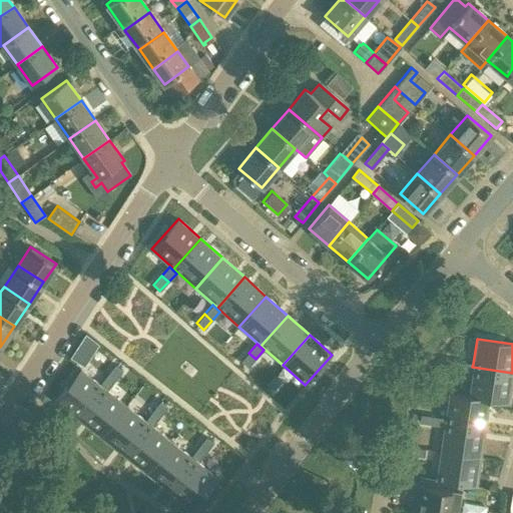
[(247,368),(255,359),(248,353),(240,362),(247,368)]
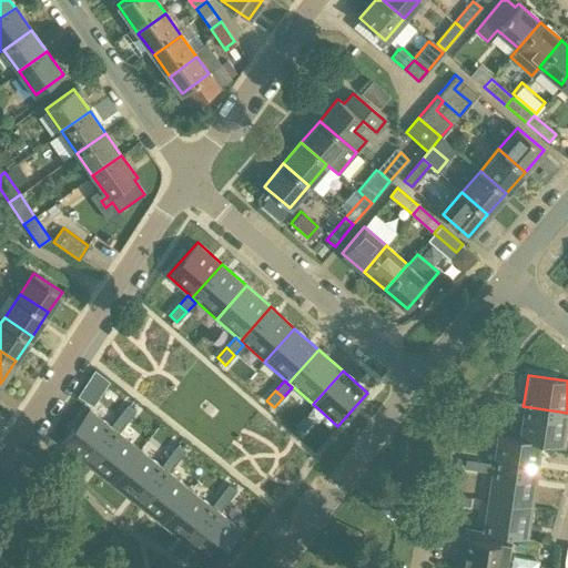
[(495,398),(494,407),(508,409),(509,401),(495,398)]
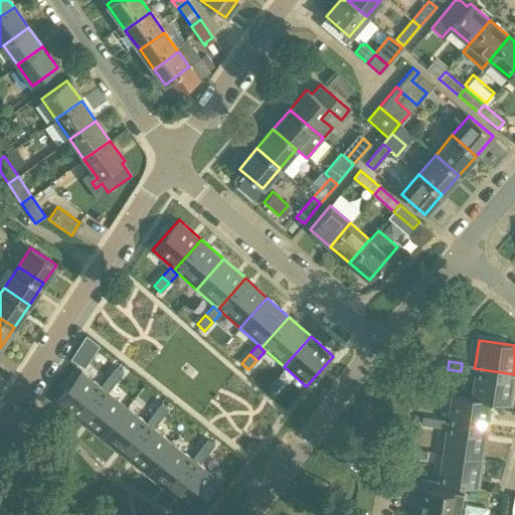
[(462,363),(461,371),(474,373),(474,368),(475,365),(462,363)]
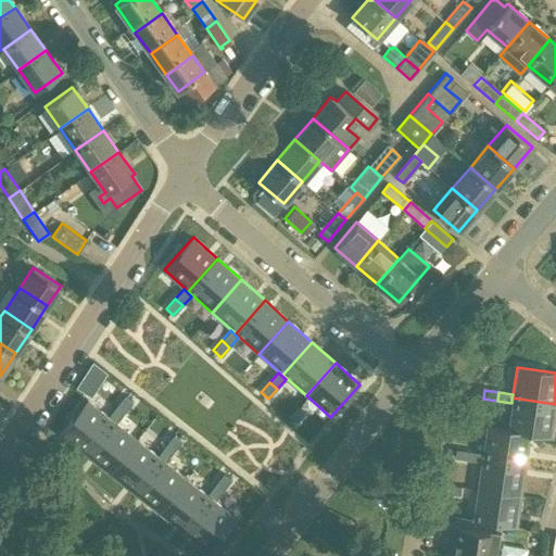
[(125,396),(117,406),(124,412),(133,402),(125,396)]
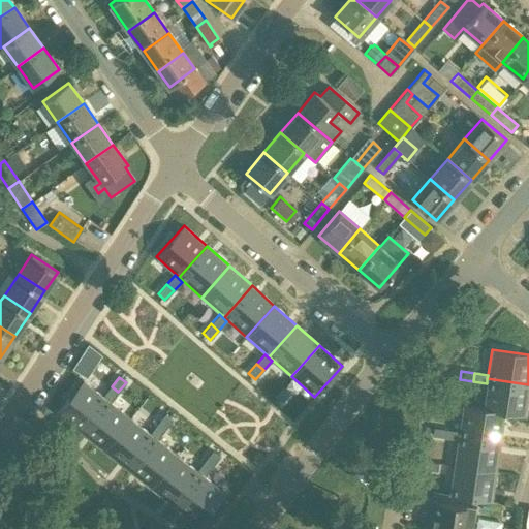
[(487,383),(483,408),(503,412),(524,415),(528,384),(487,378),(487,383)]
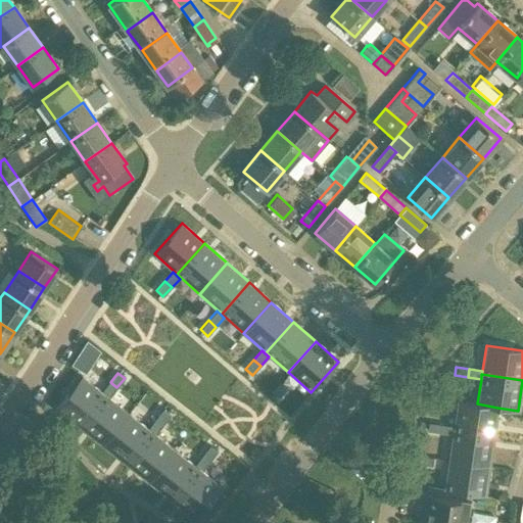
[(82,376),(55,410),(79,428),(105,394),(102,392),(82,376)]
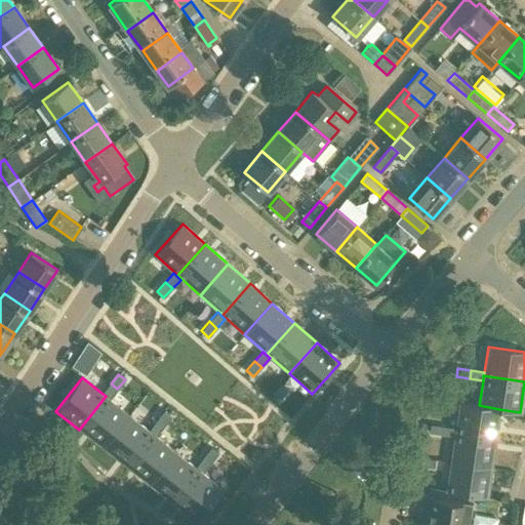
[(111,384),(103,394),(106,396),(110,399),(117,389),(111,384)]
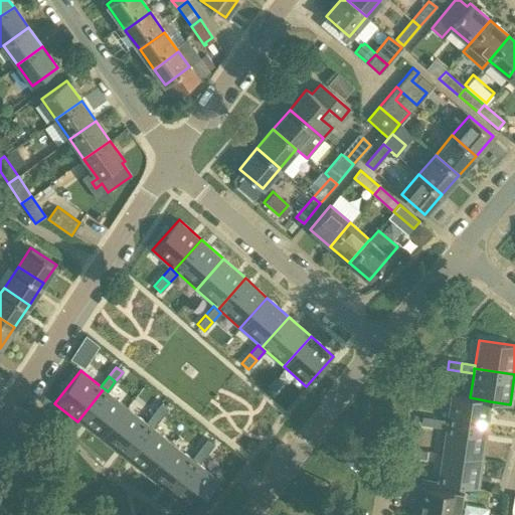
[(275,376),(268,385),(275,391),(283,382),(275,376)]
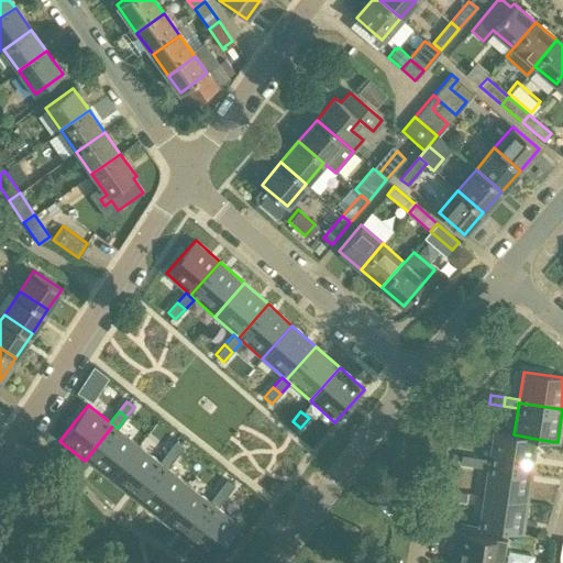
[(113,424),(85,461),(110,481),(139,444),(118,428),(113,424)]
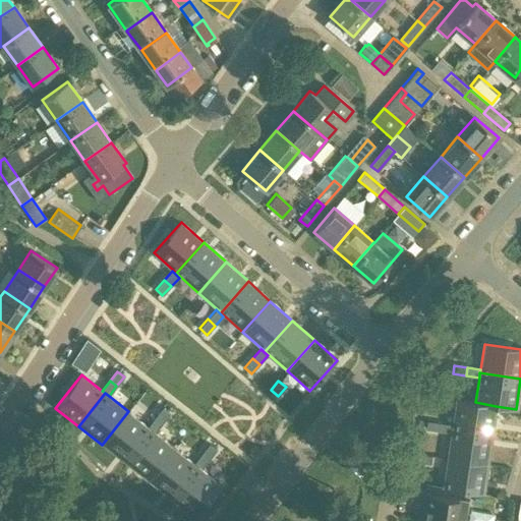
[(451,424),(451,428),(491,435),(496,406),(475,402),(455,399),(451,424)]
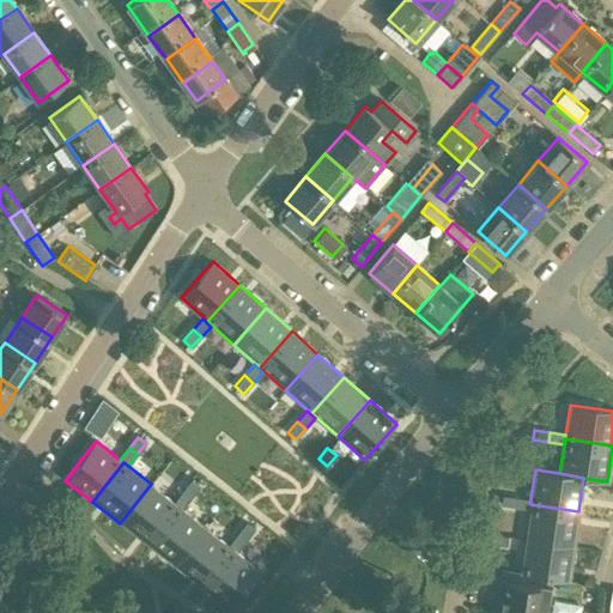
[(193,480),(183,491),(192,497),(200,486),(193,480)]
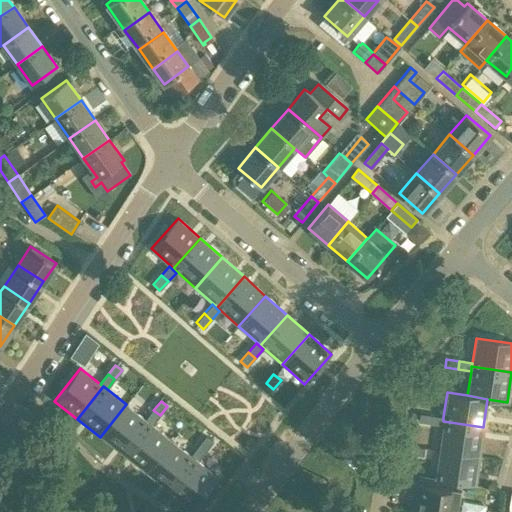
[(126,404),(100,437),(123,455),(149,422),(146,420),(126,404)]
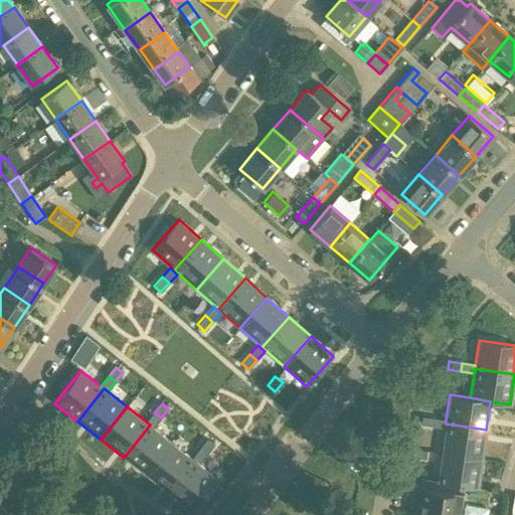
[(154,412),(147,422),(150,424),(153,427),(161,417),(154,412)]
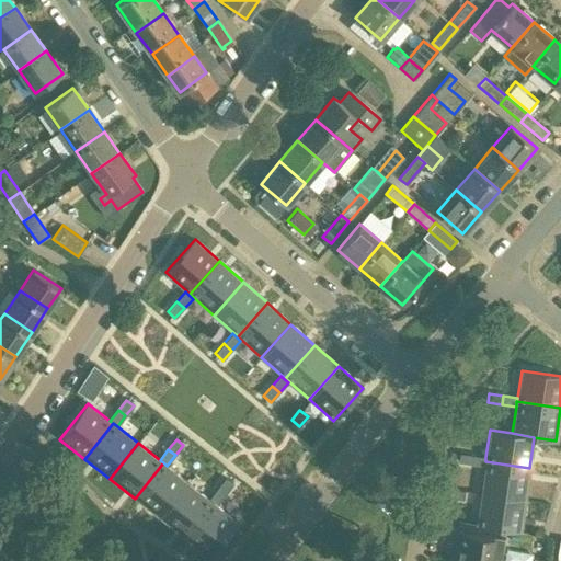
[(459,454),(458,461),(471,464),(472,455),(459,454)]
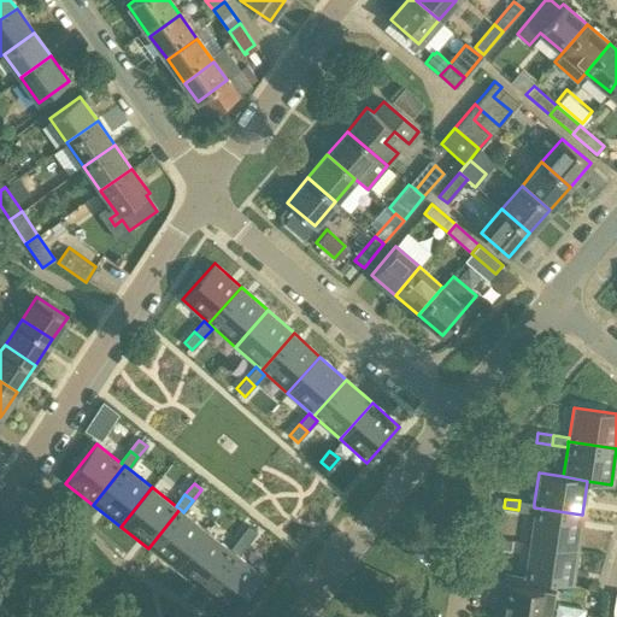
[(519,500),(518,510),(533,512),(534,507),(534,503),(519,500)]
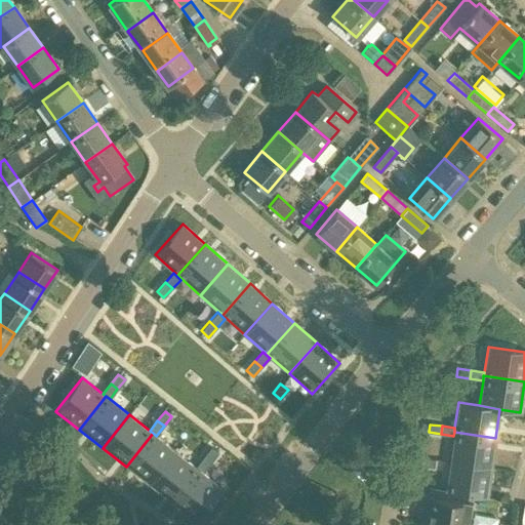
[(453,436),(450,461),(490,468),(495,438),(454,432),(453,436)]
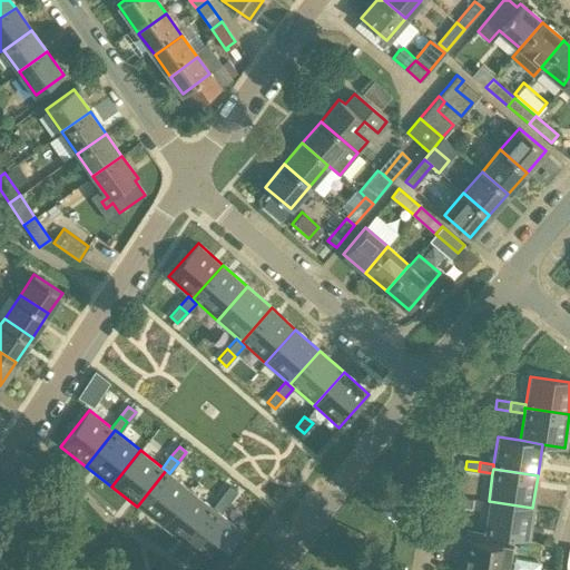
[(166,470),(137,507),(163,527),(192,490),(169,473),(166,470)]
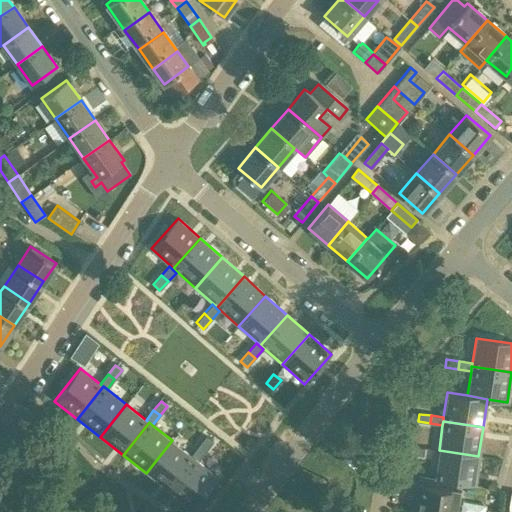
[(206,437),(199,446),(205,451),(213,442),(206,437)]
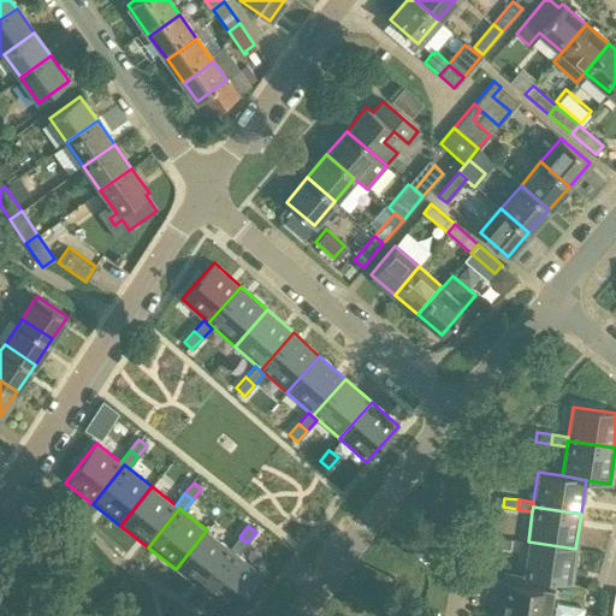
[(207,529),(176,569),(203,591),(235,551),(230,548),(207,529)]
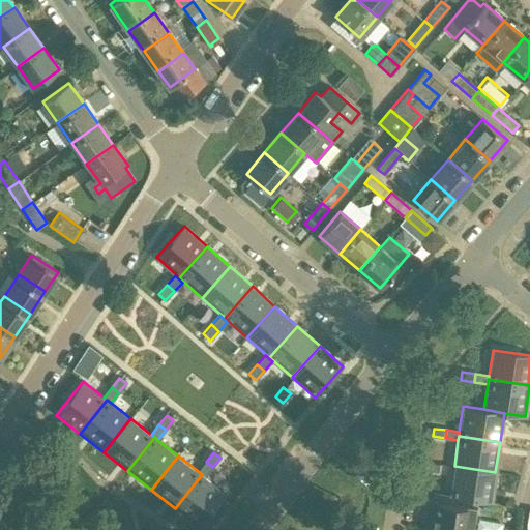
[(206,462),(198,471),(202,474),(205,477),(212,467),(206,462)]
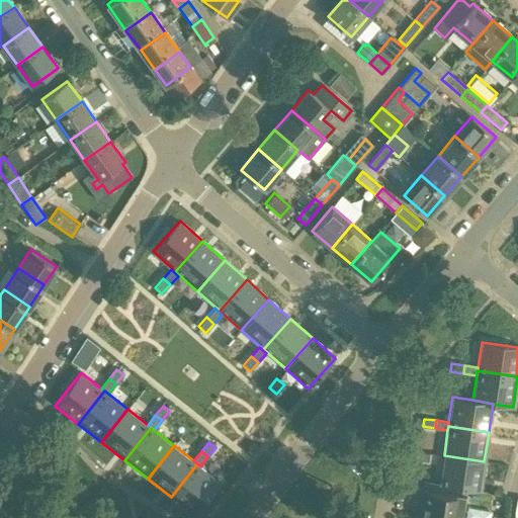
[(415,451),(414,460),(427,461),(428,453),(415,451)]
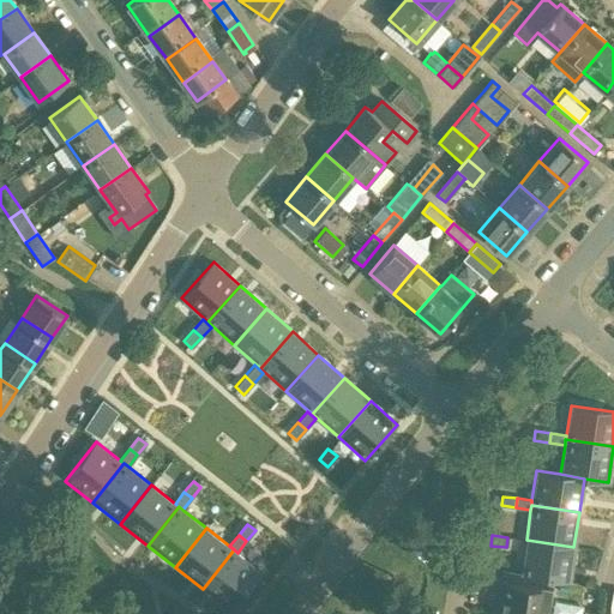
[(527,540),(521,575),(569,582),(573,547),(527,540)]
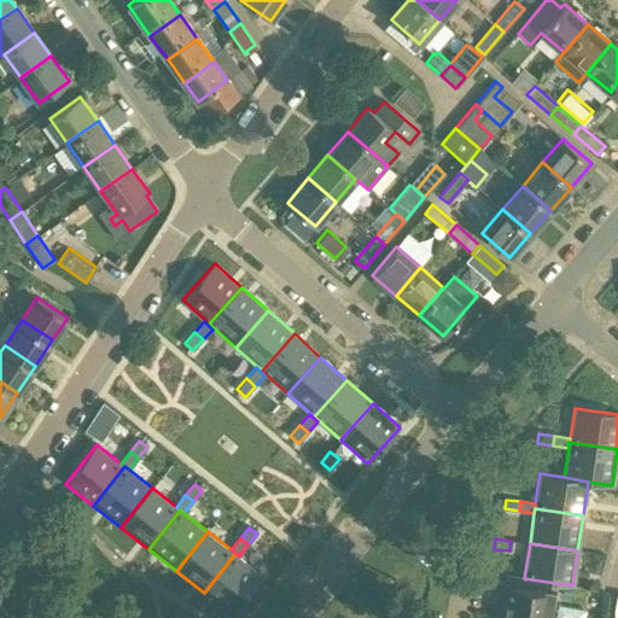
[(235,553),(204,593),(232,616),(263,576),(239,557),(235,553)]
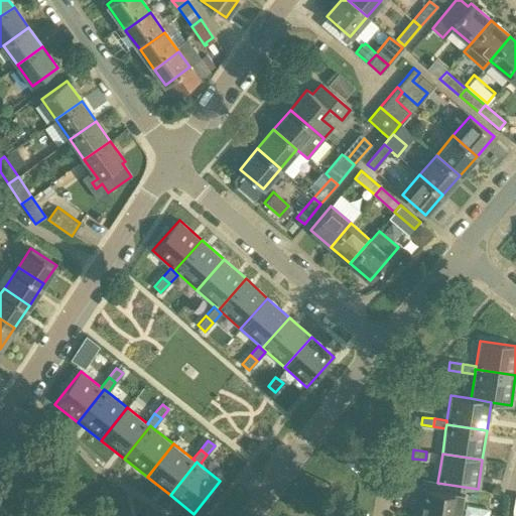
[(418,512),(444,515),(460,515),(464,495),(421,489),(418,512)]
